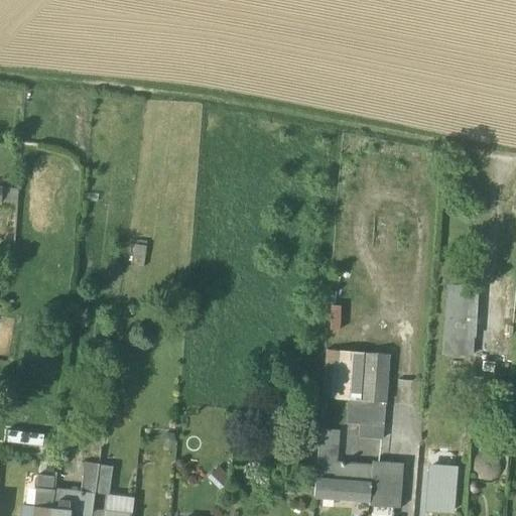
[(475,289),(445,286),(441,333),(470,336),(475,289)]
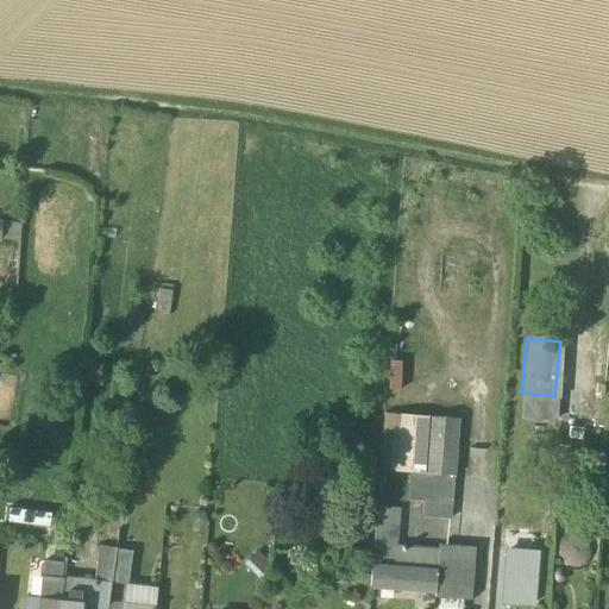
[(608,339),(563,338),(559,433),(608,435),(608,408),(608,339)]
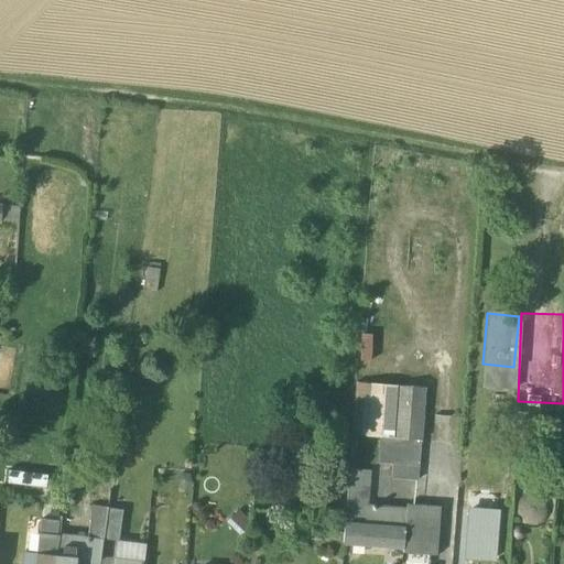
[(392,480),(418,483),(426,389),(399,387),(394,441),(381,440),(379,464),(393,465),(392,480)]
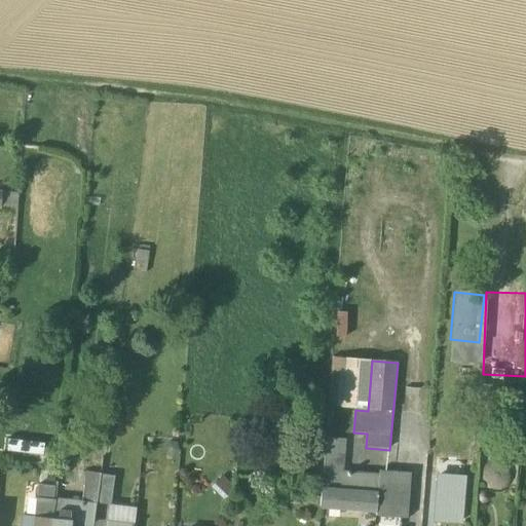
[(37,438),(51,440),(53,429),(39,426),(37,438)]
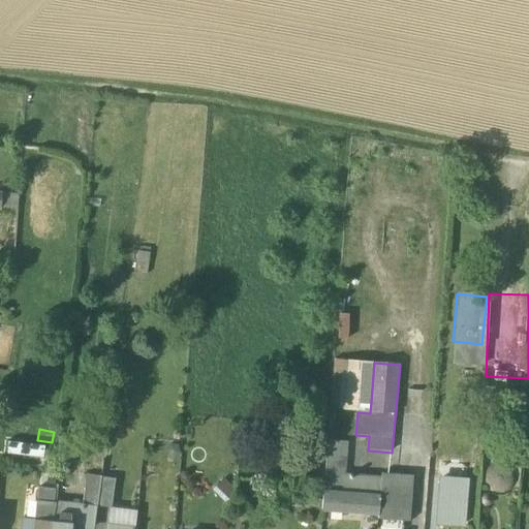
[(323,492),(343,494),(344,476),(347,443),(328,441),(323,492)]
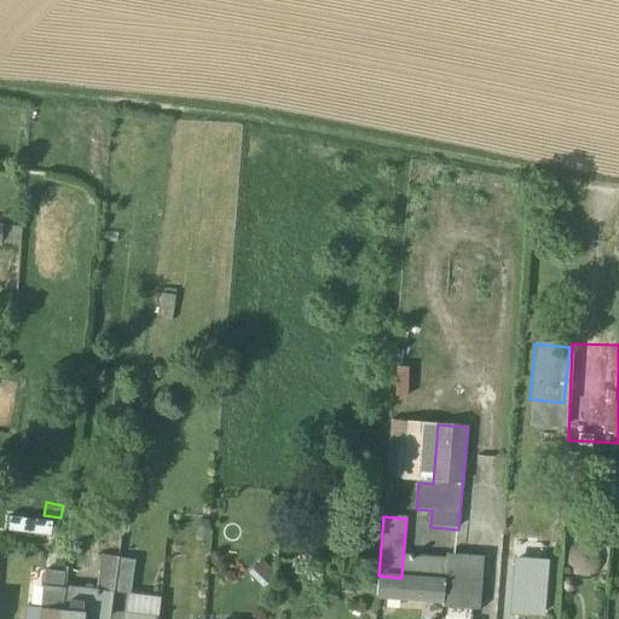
[(100,556),(117,559),(120,541),(103,538),(100,556)]
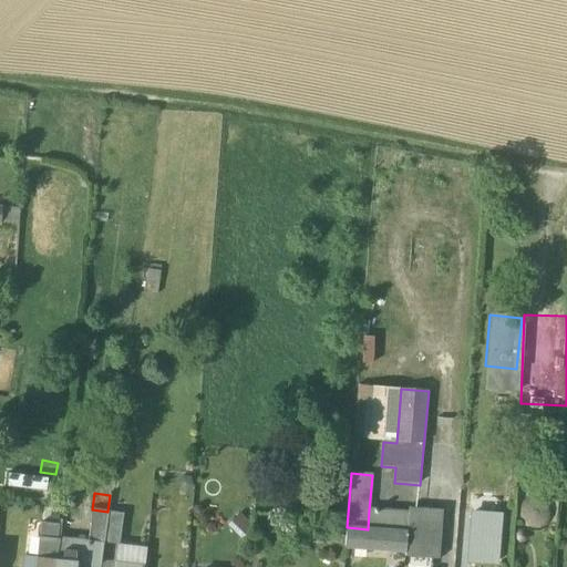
[(488,508),(487,493),(471,494),(472,511),(488,508)]
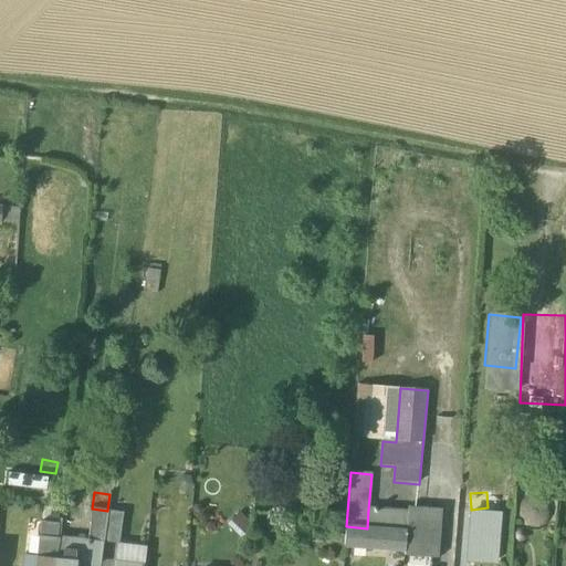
[(438,557),(441,510),(408,507),(405,551),(405,555),(438,557)]
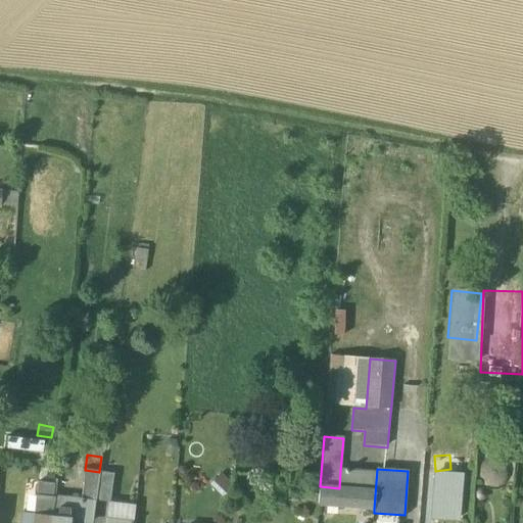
[(81,500),(95,500),(99,472),(85,470),(81,500)]
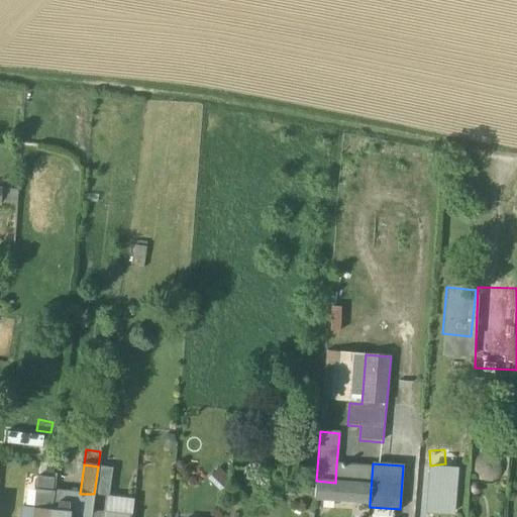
[(335,483),(372,485),(373,468),(336,466),(335,483)]
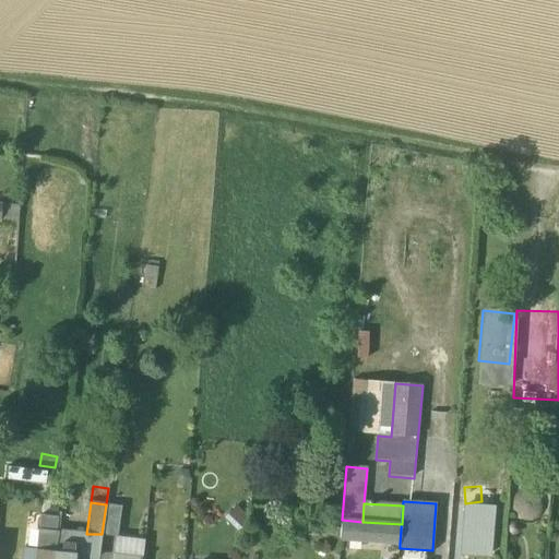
[(106,504),(102,534),(119,537),(123,507),(106,504)]
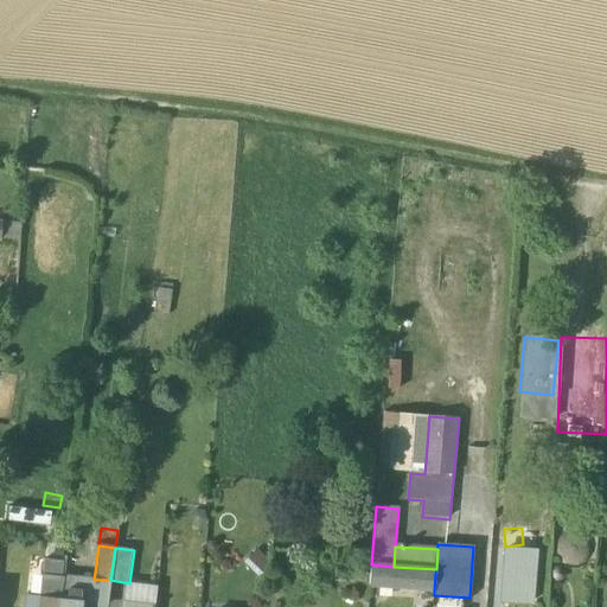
[(534,553),(505,550),(502,600),(530,602),(534,553)]
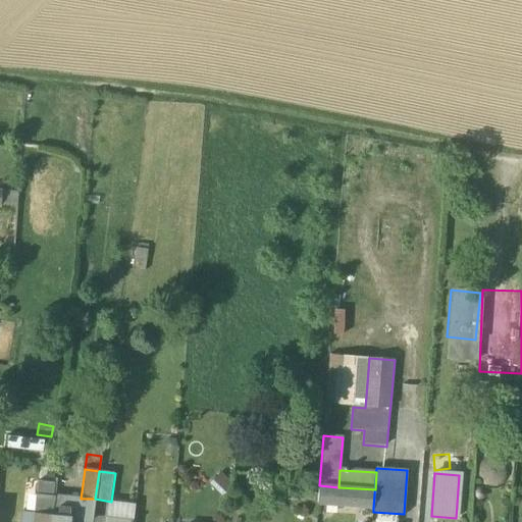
[(318,504),(373,508),(375,489),(338,487),(319,485),(318,504)]
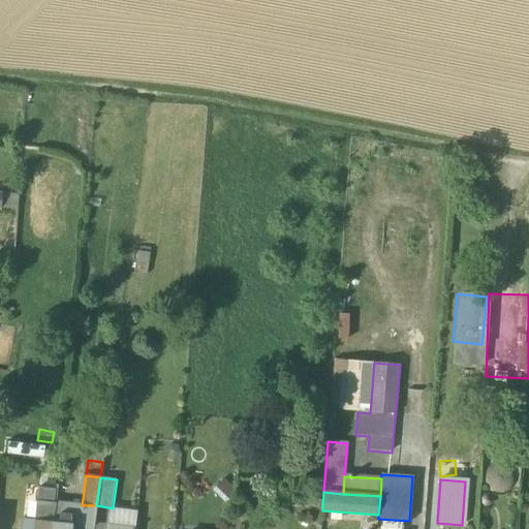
[(55,502),(37,501),(34,528),(51,528),(53,522),(55,502)]
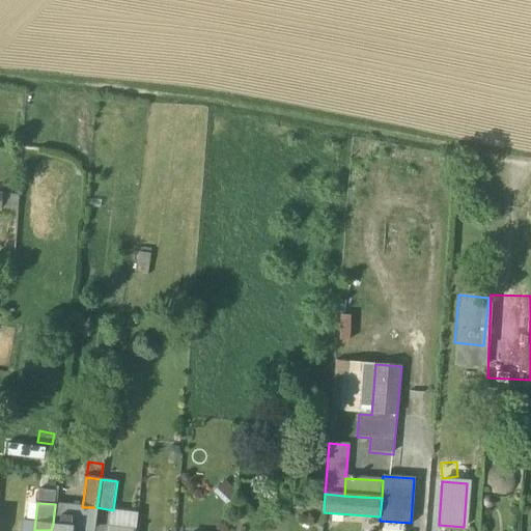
[(82,507),(55,504),(53,524),(72,525),(72,526),(94,528),(96,507),(82,507)]
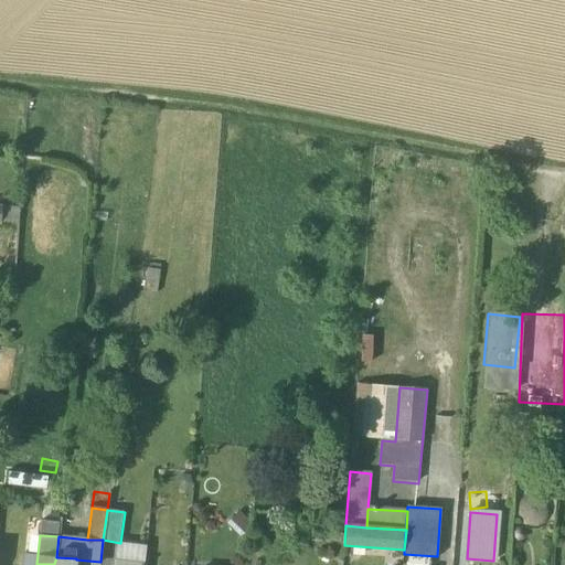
[(117,543),(114,560),(144,563),(146,547),(117,543)]
